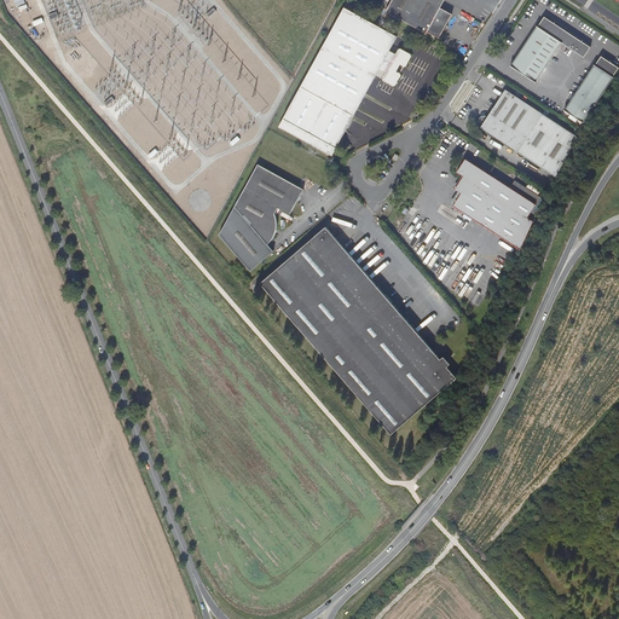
[(428,30),(439,38),(452,13),(440,7),(444,0),(392,0),(386,11),(427,33),(428,30)]
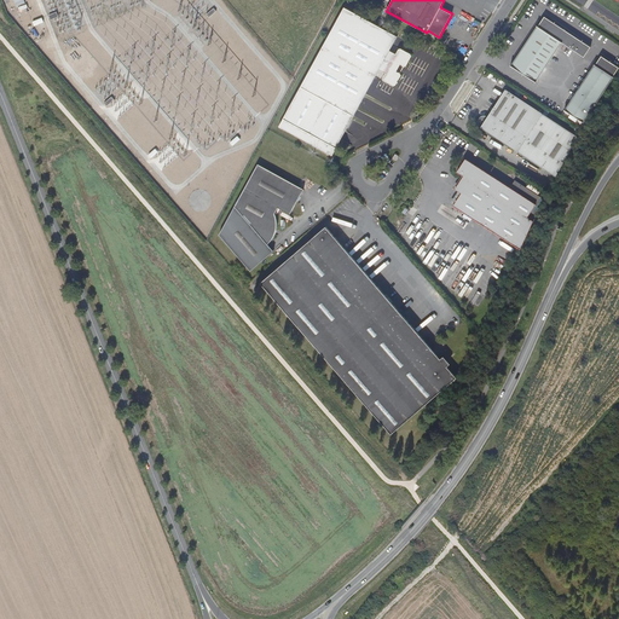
[(351,114),(354,115),(380,70),(386,74),(383,79),(383,81),(393,86),(395,86),(401,75),(400,74),(394,69),(398,64),(404,67),(406,67),(411,57),(410,55),(400,48),(399,50),(397,55),(391,51),(398,36),(345,7),(312,65),(279,126),(331,155),(345,131),(342,129),(351,114)]
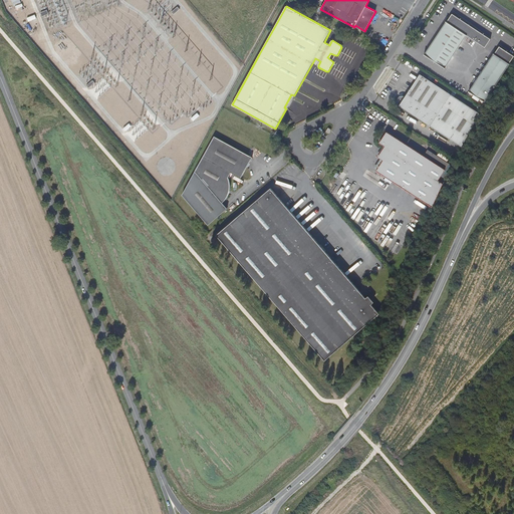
[(178,7),(171,12),(174,15),(180,10),(178,7)]
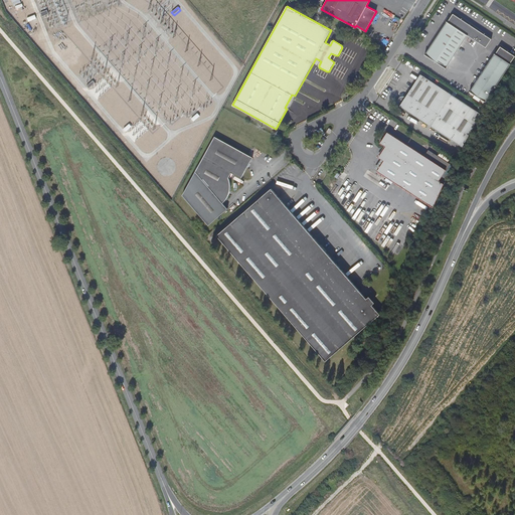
[(454,13),(425,54),(445,67),(467,35),(486,47),(492,38),(454,13)]
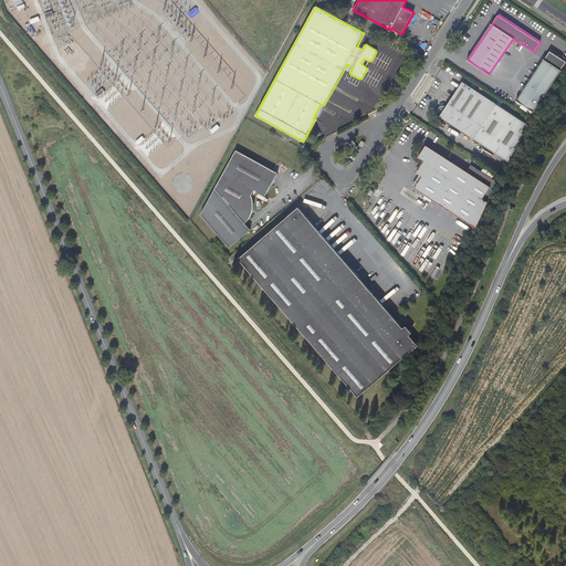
[(459,42),(454,50),(456,51),(456,52),(457,53),(458,52),(459,53),(464,45),(459,42)]
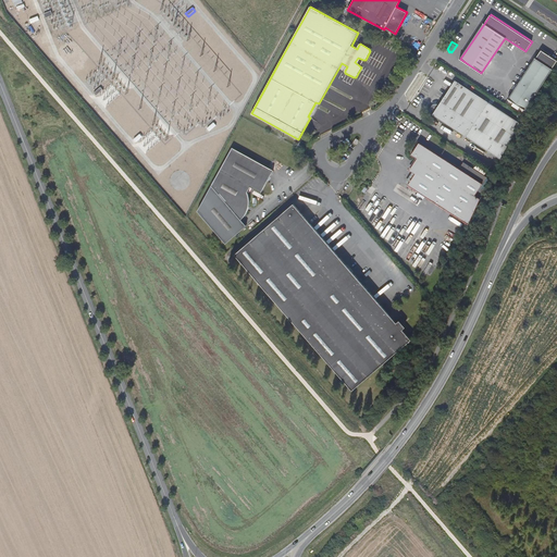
[(556,61),(541,50),(509,99),(514,102),(511,106),(518,110),(520,107),(524,110),(556,61)]
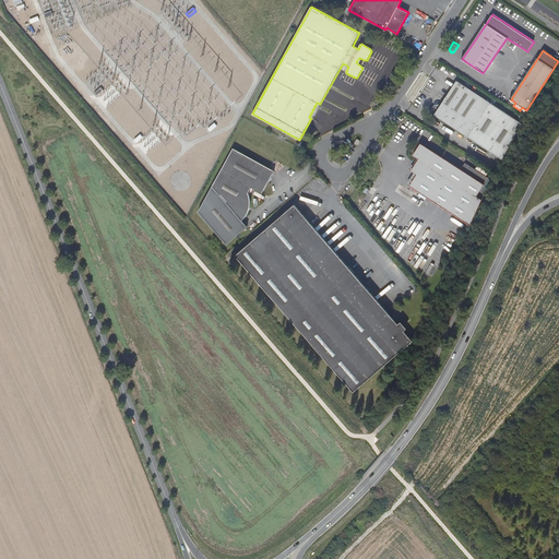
[(519,131),(522,125),(475,93),(456,81),(440,105),(438,104),(437,104),(436,104),(435,104),(433,104),(432,105),(432,106),(431,108),(431,109),(431,111),(431,113),(432,114),(433,115),(502,161),(519,131)]
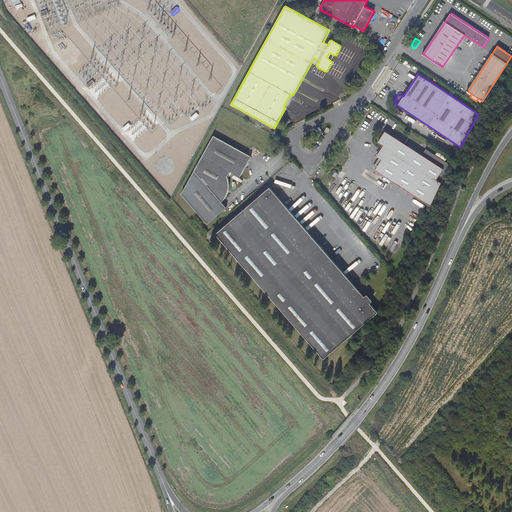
[(285,108),(293,95),(290,94),(283,107),(285,108)]
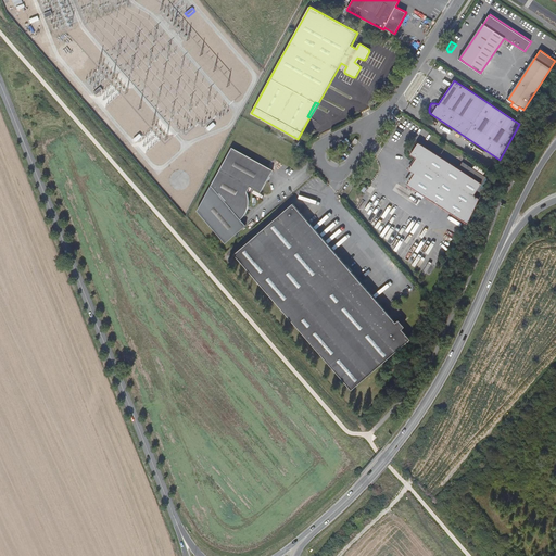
[(213,123),(206,129),(209,131),(215,125),(213,123)]
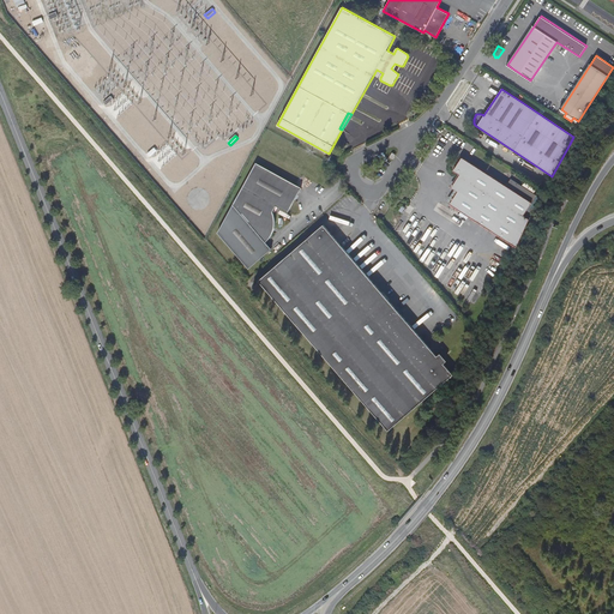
[(452,188),(457,191),(461,193),(452,206),(517,247),(529,218),(523,215),(531,202),(506,186),(462,157),(453,170),(459,175),(461,176),(452,188)]
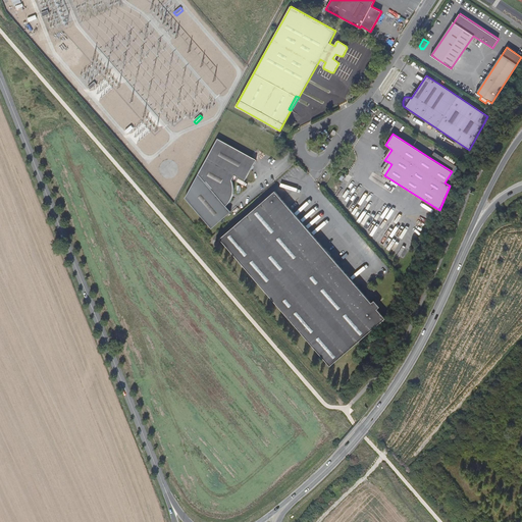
[(246,180),(257,160),(218,139),(205,162),(196,179),(186,198),(212,228),(231,212),(226,206),(228,204),(230,202),(231,201),(232,199),(232,197),(233,195),(235,192),(235,190),(235,187),(235,185),(233,184),(233,181),(232,179),(236,175),(246,180)]
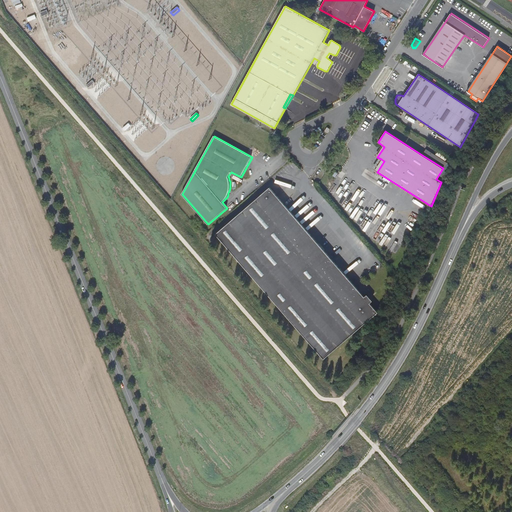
[(376,156),(377,157),(384,147),(383,146),(376,156)]
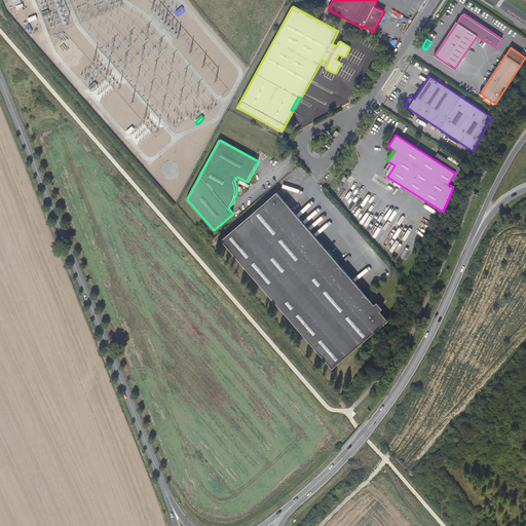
[(438,153),(434,159),(455,173),(459,167),(438,153)]
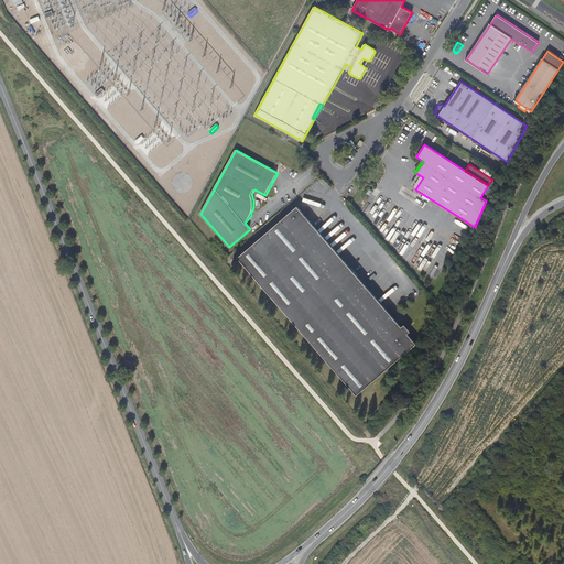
[(413,187),(415,190),(423,177),(420,175),(413,187)]
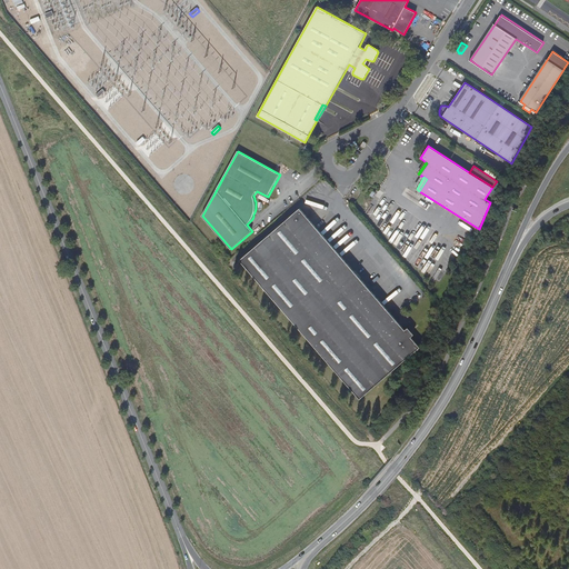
[(300,208),(239,260),(268,292),(325,358),(360,399),(419,347),(411,337),(413,335),(407,328),(405,329),(300,208)]
